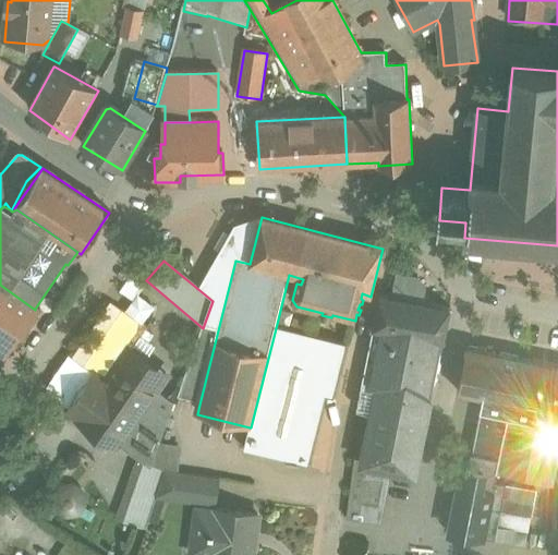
[(416,280),(398,277),(393,299),(422,304),(425,290),(416,280)]
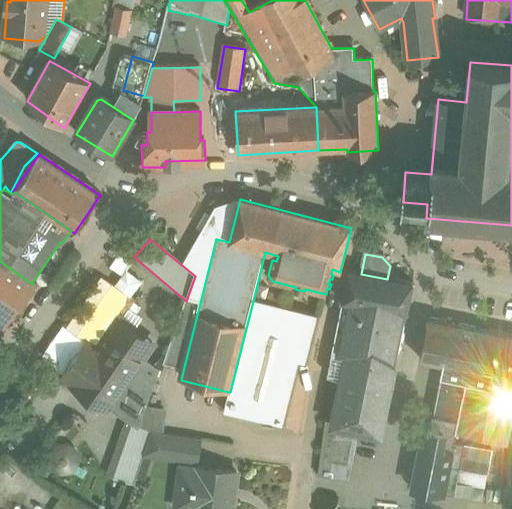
[(32,284),(0,261),(0,322),(8,328),(37,286),(32,283),(32,284)]
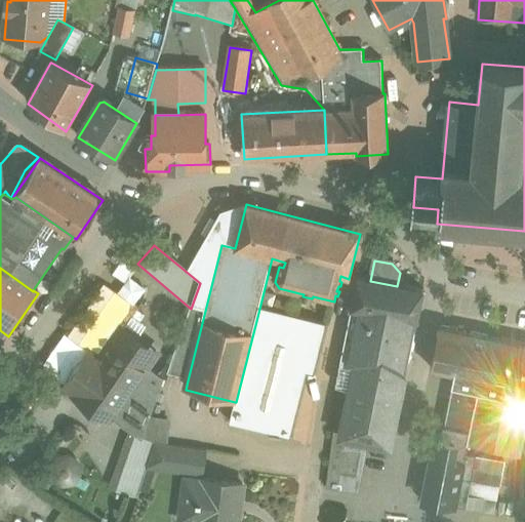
[(370,281),(358,278),(336,388),(350,390),(344,423),(348,424),(345,440),(362,443),(391,449),(416,323),(417,323),(423,291),(397,286),(370,281)]
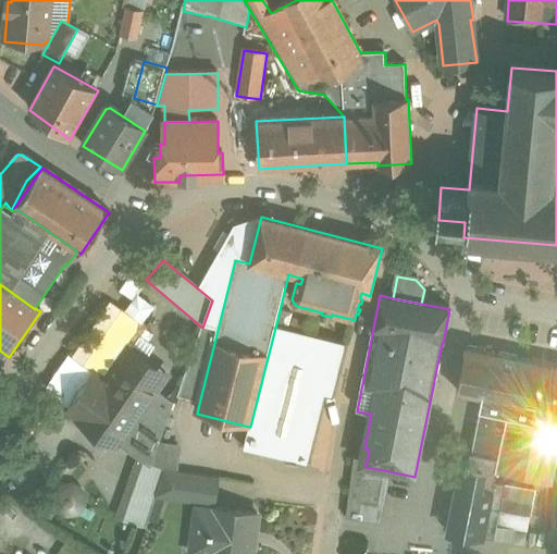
[(202,328),(177,398),(199,404),(224,304),(212,300),(202,328)]
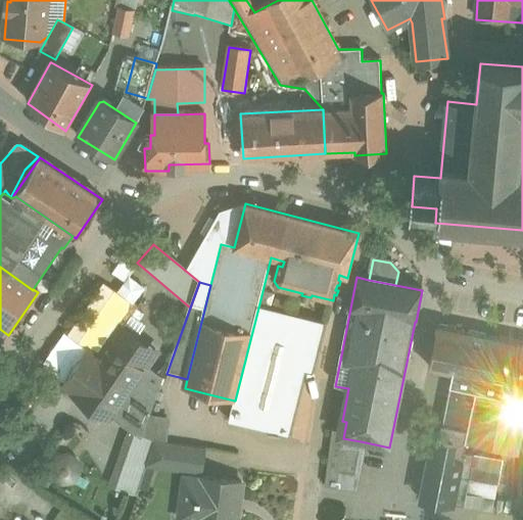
[(326,324),(258,308),(235,400),(234,400),(229,423),(290,439),(306,374),(314,375),(326,324)]
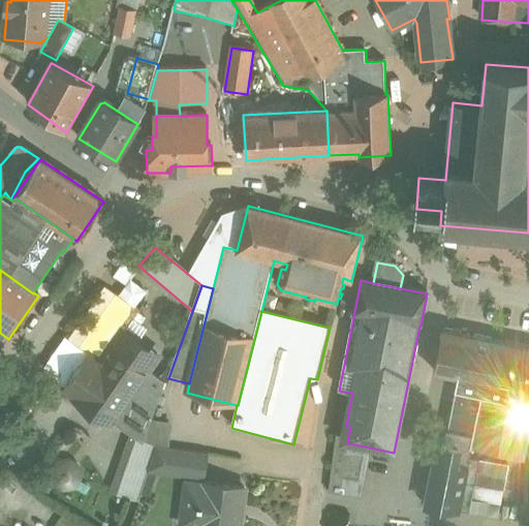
[(494,342),(443,331),(434,374),(485,384),(494,342)]
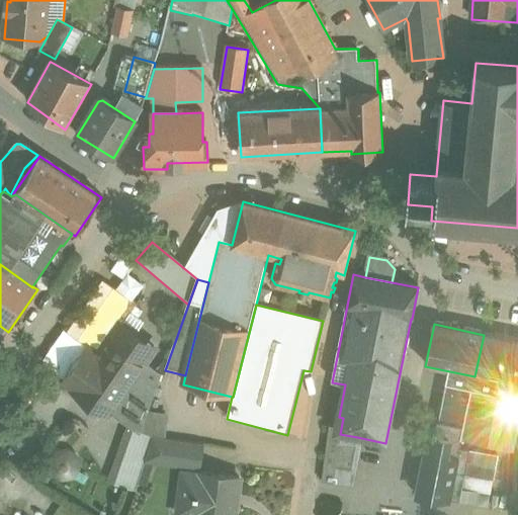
[(120,326),(98,357),(89,350),(66,383),(76,391),(75,392),(109,415),(145,363),(154,350),(120,326)]
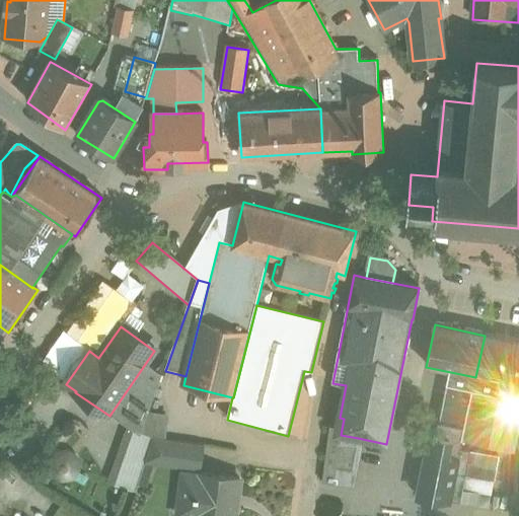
[(518,342),(485,336),(475,377),(473,389),(464,432),(462,444),(513,453),(518,421),(518,342)]
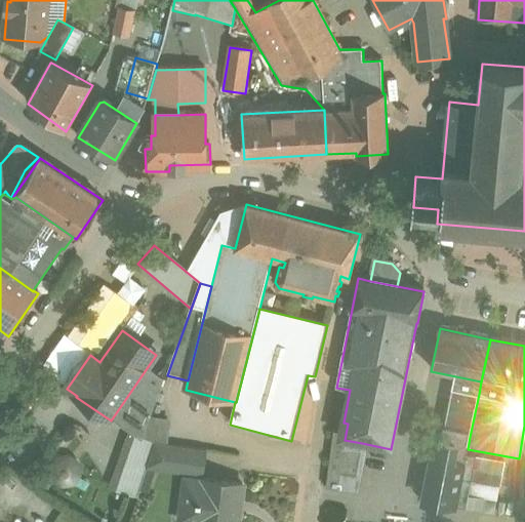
[(147,368),(111,420),(131,435),(143,442),(151,419),(164,380),(147,368)]
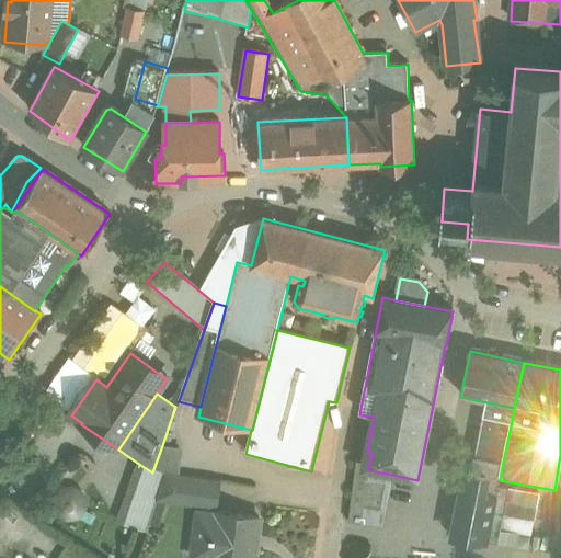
[(387,474),(368,470),(371,453),(367,452),(374,417),(359,414),(348,525),(378,530),(387,485),(386,484),(387,474)]
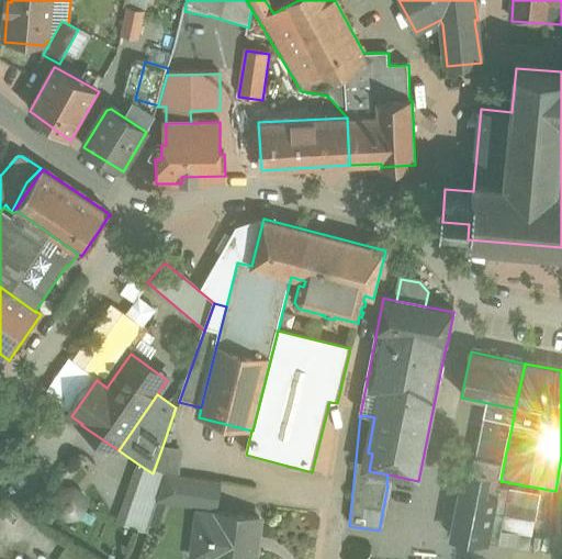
[(513,422),(483,415),(474,462),(503,468),(513,422)]
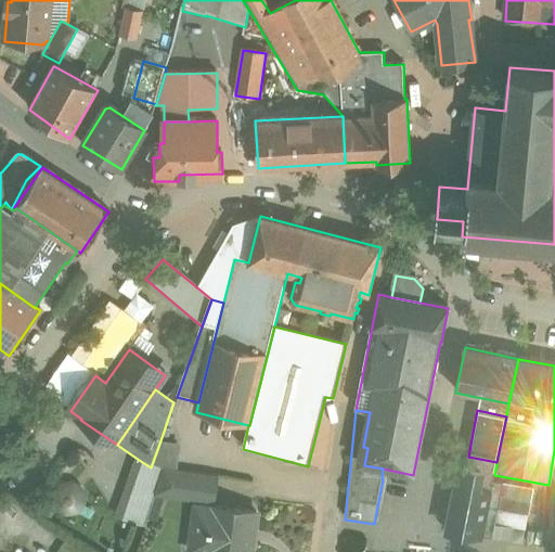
[(181,447),(159,444),(151,465),(164,471),(178,473),(181,447)]
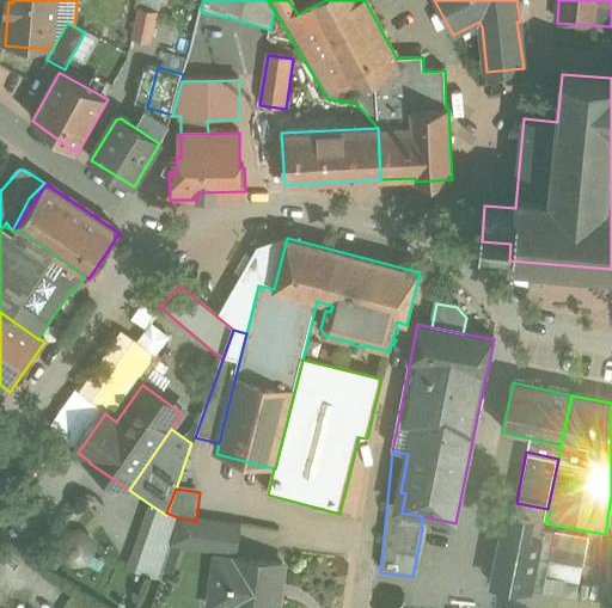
[(548,509),(516,503),(507,556),(507,557),(549,564),(551,550),(554,534),(544,532),(545,523),(548,509)]
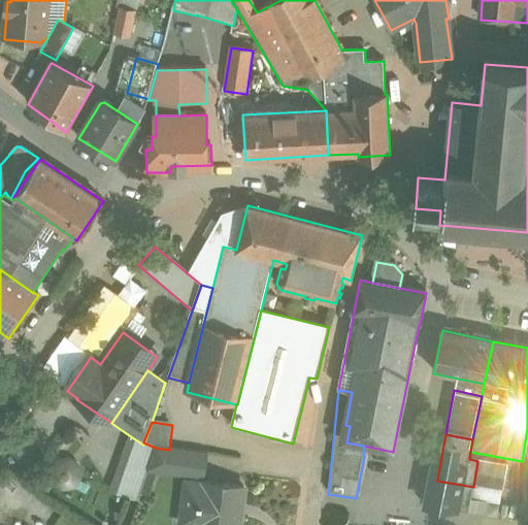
[(132,437),(112,494),(138,502),(149,472),(156,448),(143,443),(143,445),(132,437)]
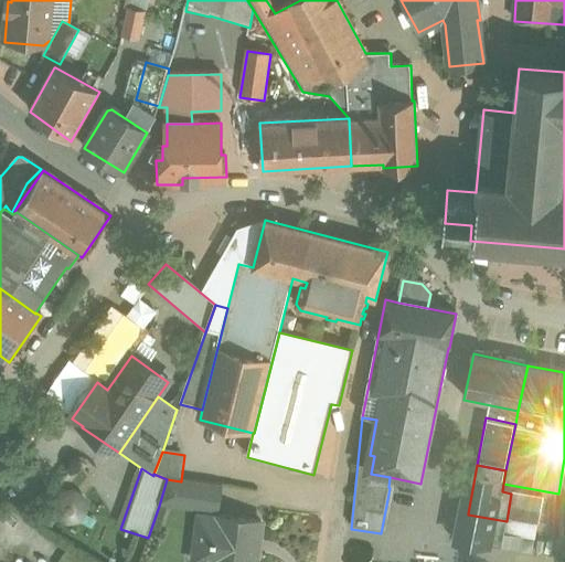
[(181,481),(167,479),(159,506),(219,515),(222,487),(181,481)]
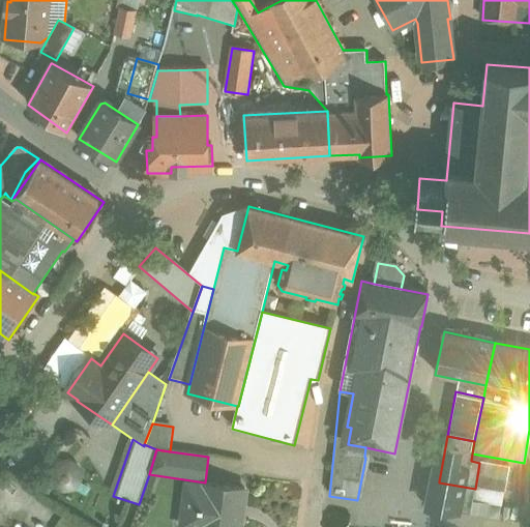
[(509,468),(479,463),(477,476),(506,481),(509,468)]
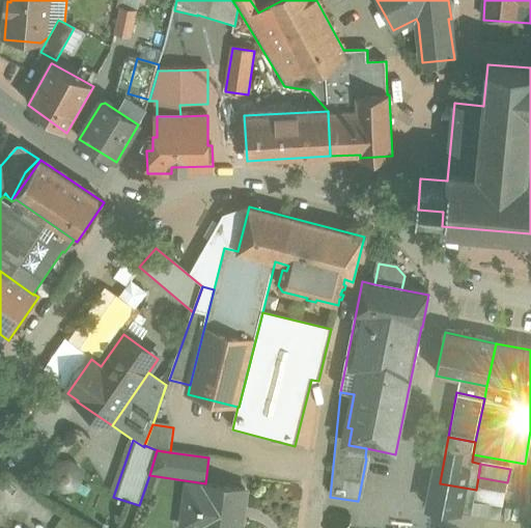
[(476,490),(440,483),(440,482),(431,481),(426,509),(471,518),(474,504),(477,490),(476,490)]
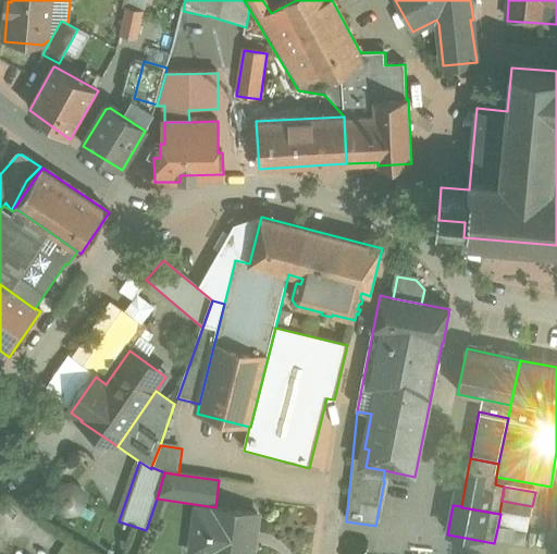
[(252,553),(258,517),(215,512),(214,513),(198,511),(195,536),(212,538),(210,553),(252,553)]
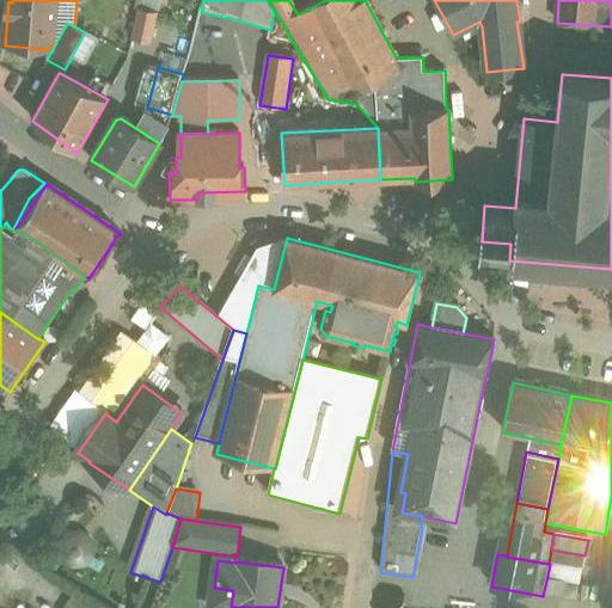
[(582,570),(550,564),(546,581),(580,585),(582,570)]
